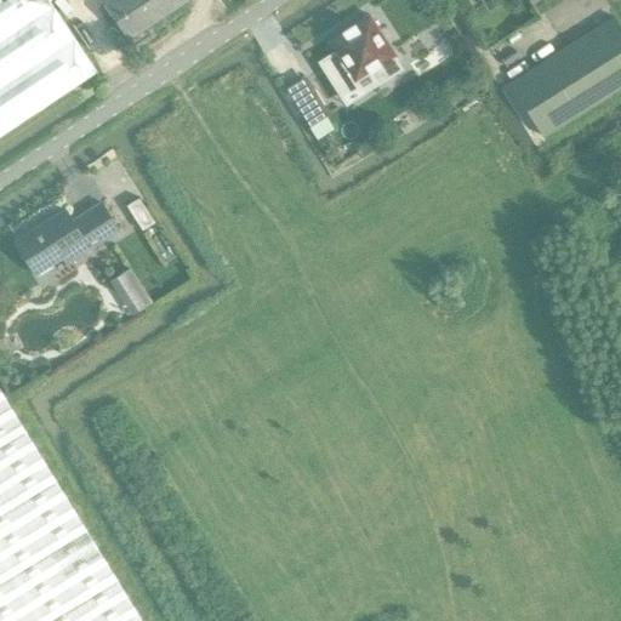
[(0,0),(0,135),(96,70),(49,0),(0,0)]
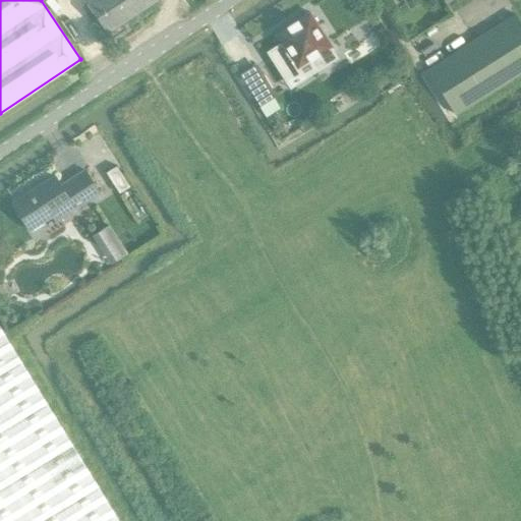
[(107,32),(155,0),(91,0),(88,2),(107,32)]
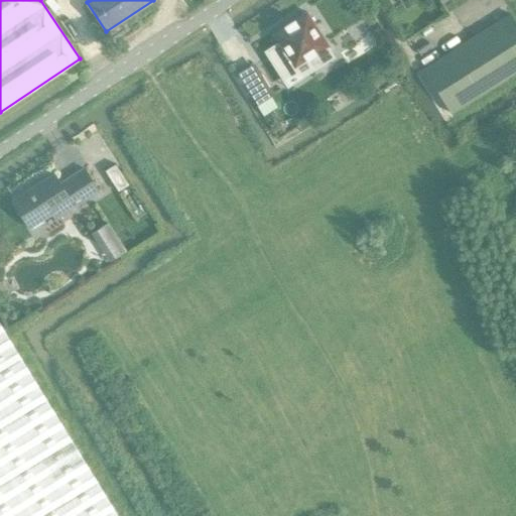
[(274,35),(295,69),(307,60),(314,71),(336,57),(328,47),(306,14),(274,35)]
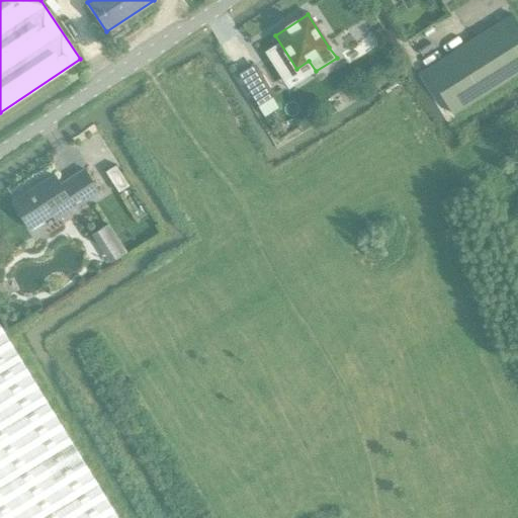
[(452,114),(517,73),(517,23),(512,14),(424,70),(452,114)]
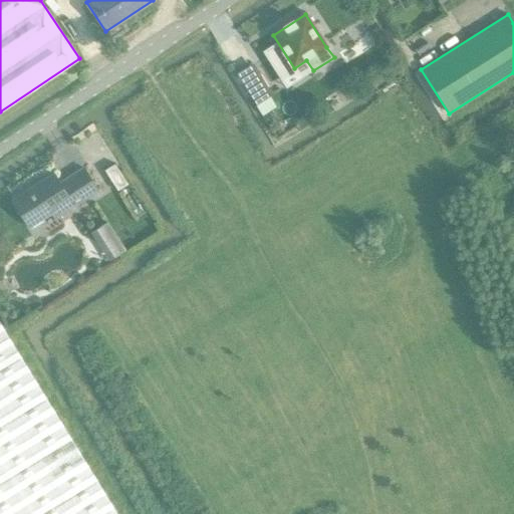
[(235,72),(256,104),(271,94),(251,62),(235,72)]
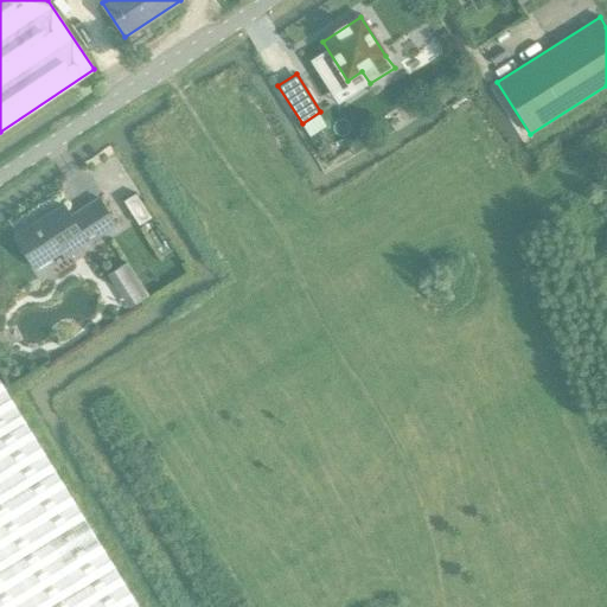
[(70,256),(116,225),(98,199),(70,217),(63,205),(16,236),(34,267),(64,248),(70,256)]
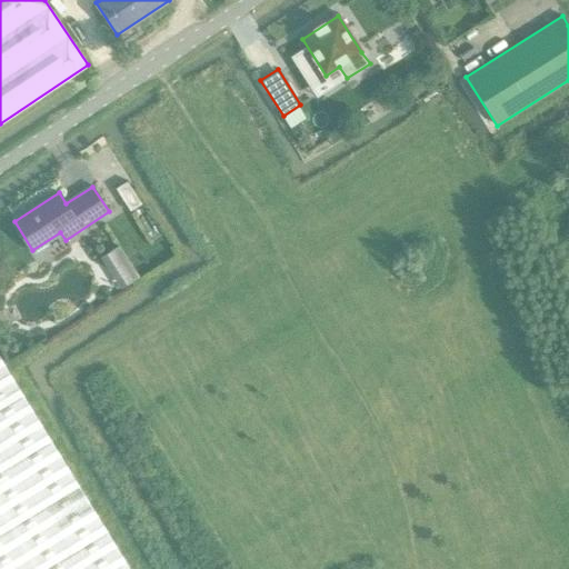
[(0,568),(130,568),(8,369),(0,357),(0,568)]
